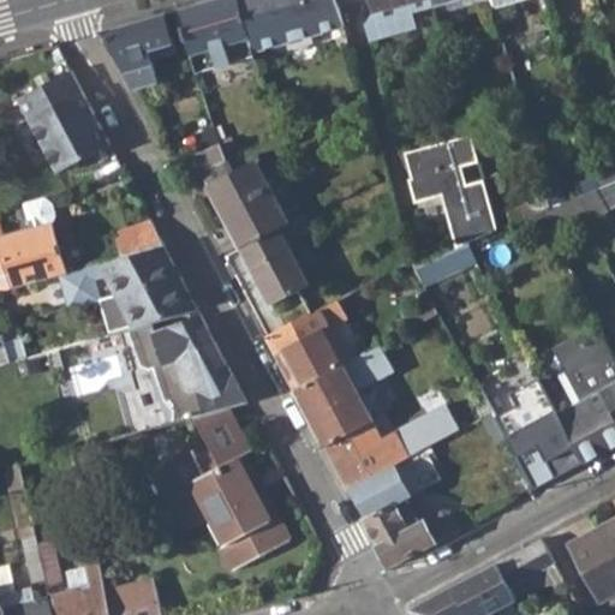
[(218,0),(179,11),(199,75),(260,57),(257,52),(242,0),(218,0)]
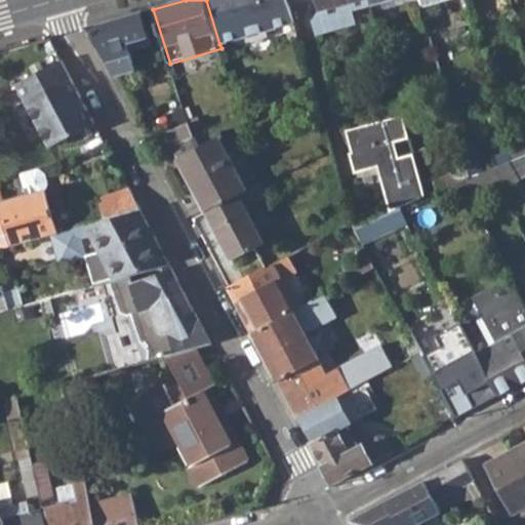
[(206,0),(219,44),(291,24),(296,22),(291,5),(290,0),(206,0)]
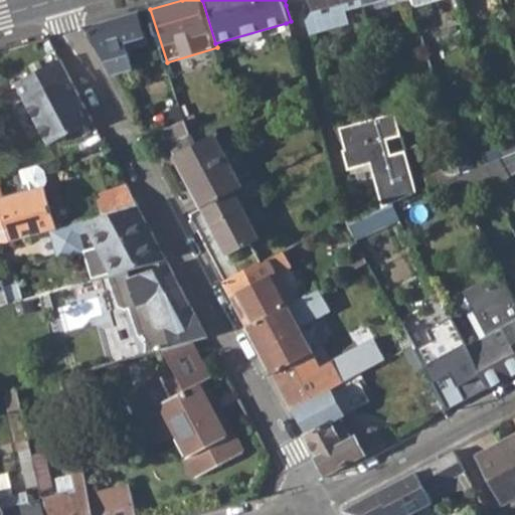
[(366,3),(364,0),(312,0),(315,9),(306,19),(311,35),(351,22),(347,9),(366,3)]
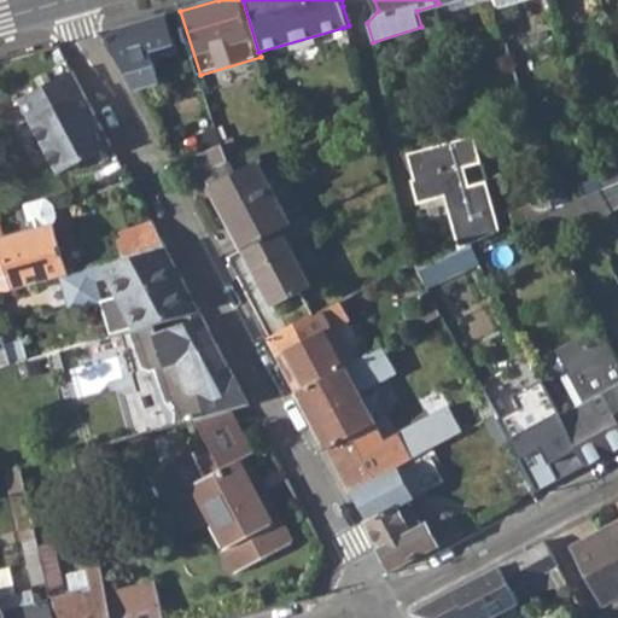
[(108,31),(136,88),(159,82),(153,58),(179,51),(169,15),(108,31)]
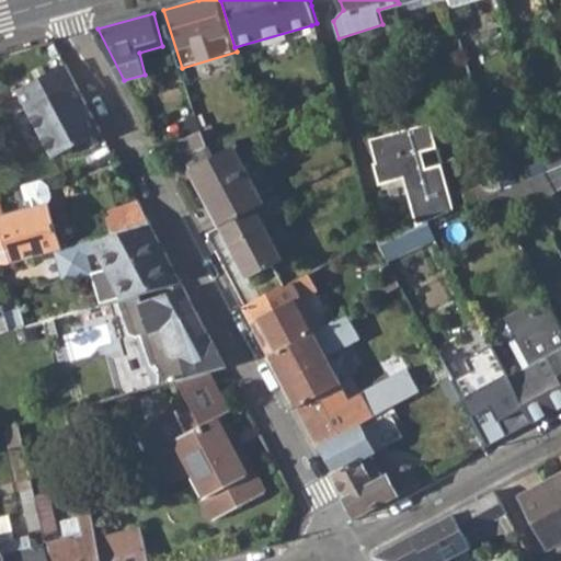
[(23,88),(58,155),(104,132),(68,65),(23,88)]
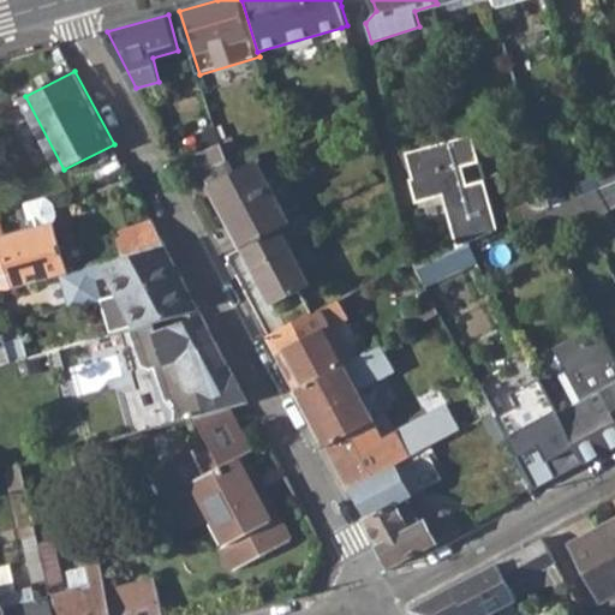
[(399,141),(402,156),(407,154),(440,145),(475,136),(470,121),(399,141)]
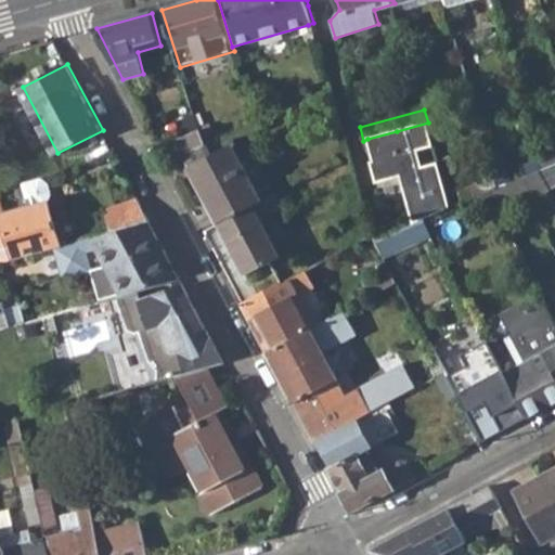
[(176,123),(182,138),(201,131),(195,116),(176,123)]
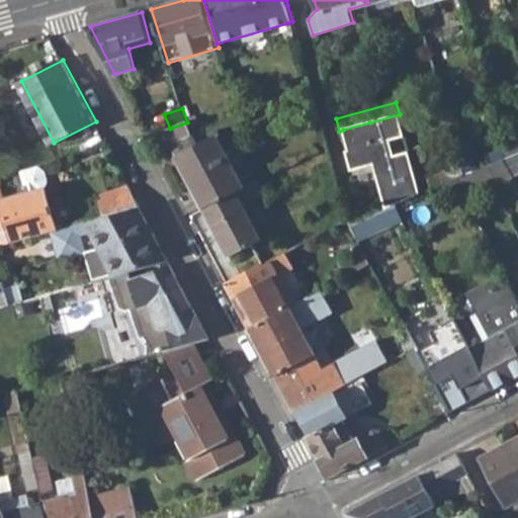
[(400,114),(370,122),(374,139),(355,144),(352,151),(349,152),(347,153),(352,170),(374,164),(386,208),(422,193),(410,153),(396,157),(391,141),(406,137),(400,114)]
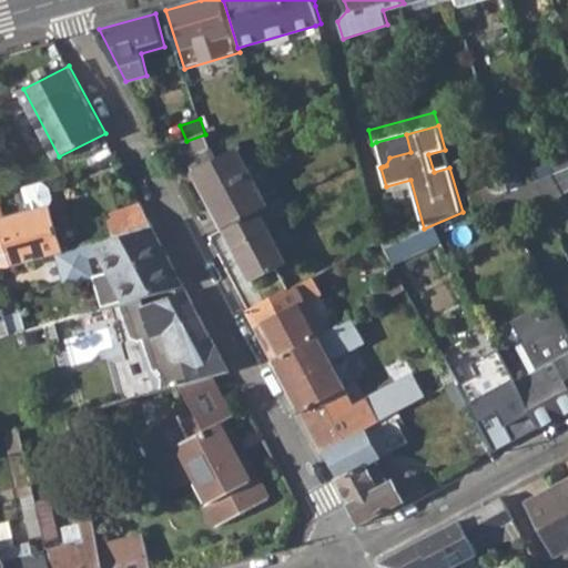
[(180,143),(188,160),(212,150),(205,134),(186,141),(180,143)]
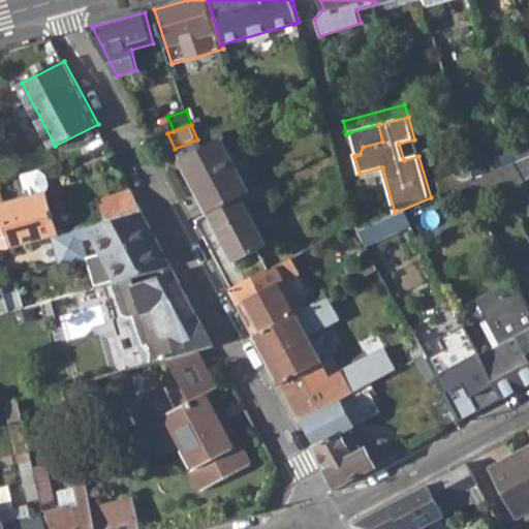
[(378,125),(350,132),(356,155),(360,154),(363,147),(382,142),(378,125)]
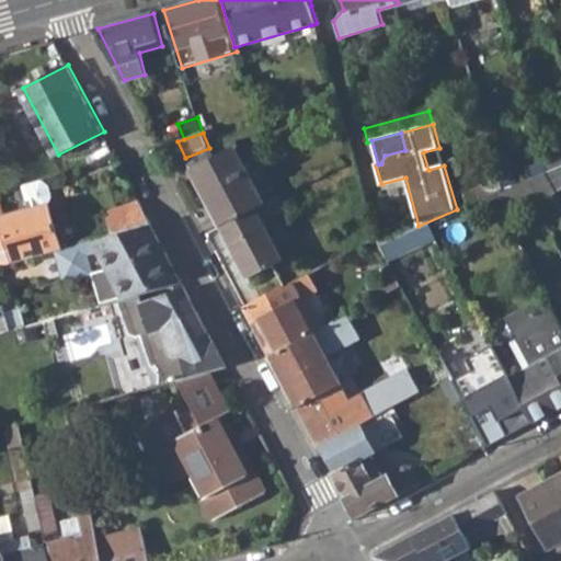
[(185,158),(222,227),(258,210),(229,159),(233,159),(225,142),(209,148),(185,158)]
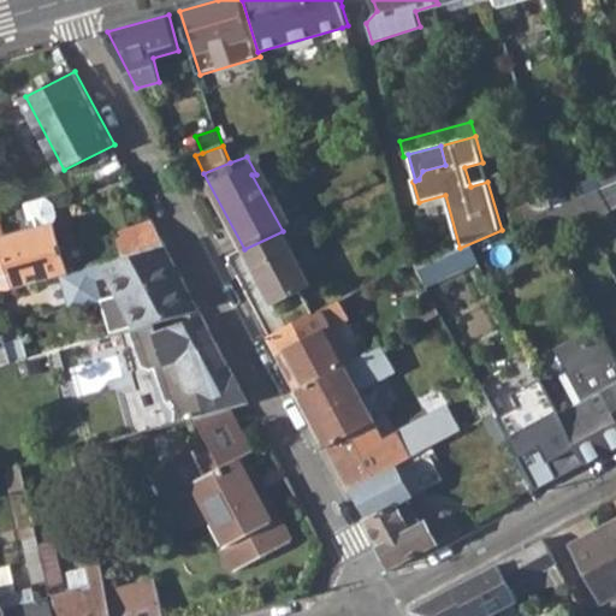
[(615,165),(594,175),(598,189),(615,181),(615,165)]
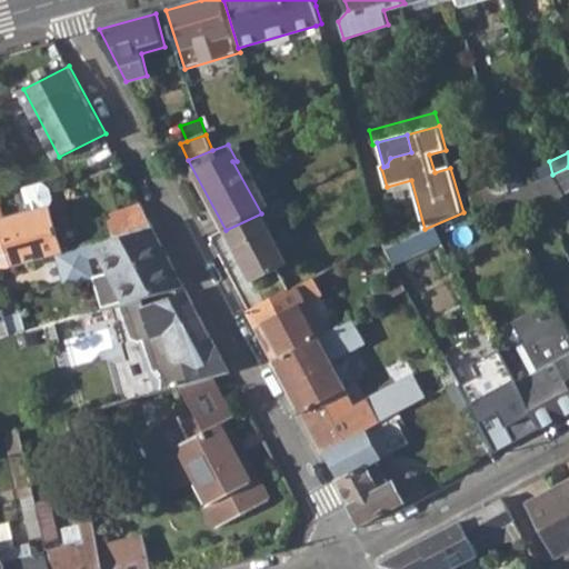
[(532,183),(542,203),(568,189),(568,167),(552,175),(532,183)]
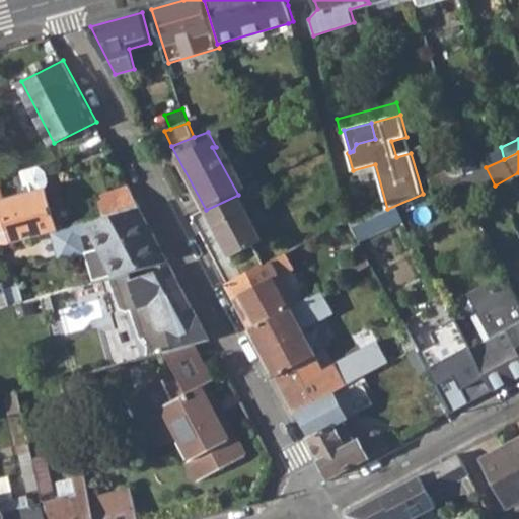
[(0,243),(52,228),(56,227),(44,189),(47,179),(45,171),(38,164),(20,170),(26,194),(5,200),(0,181),(0,243)]
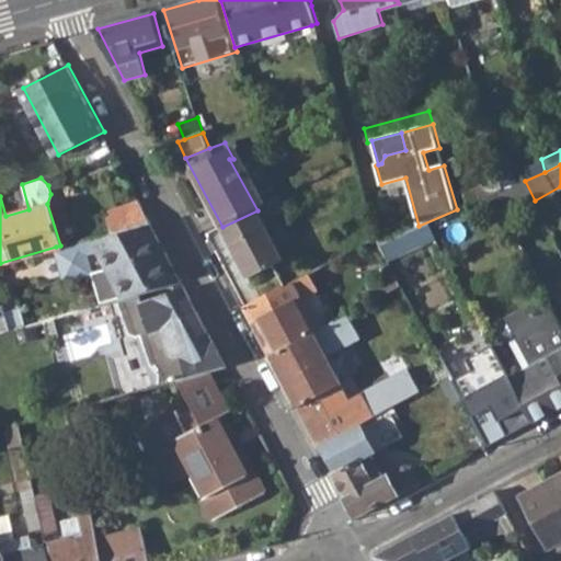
[(103,212),(110,231),(149,219),(140,202),(103,212)]
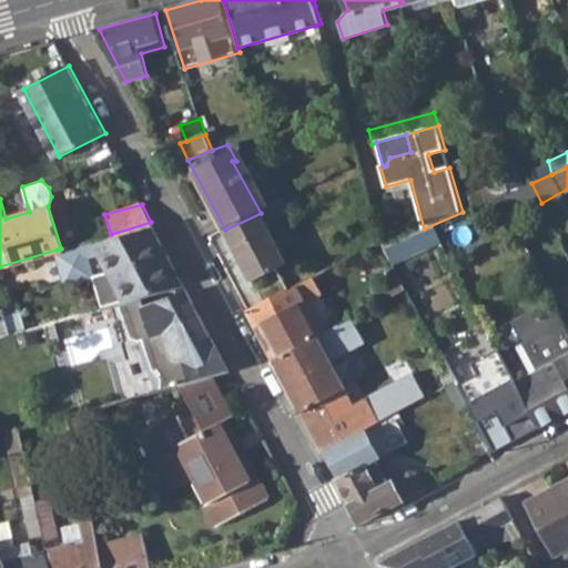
[(225,230),(253,283),(287,265),(261,213),(225,230)]
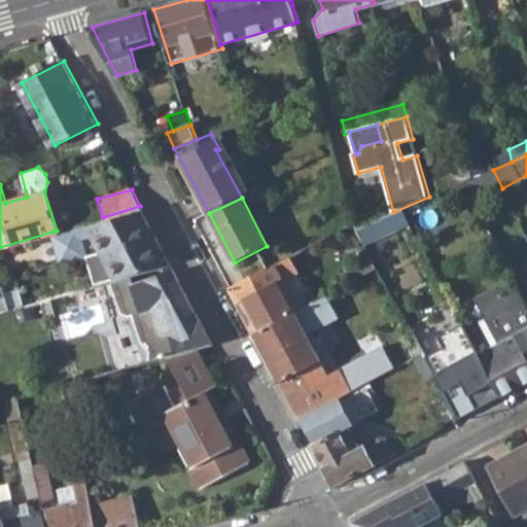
[(53,232),(61,264),(86,256),(81,238),(96,234),(101,252),(156,237),(140,206),(103,217),(57,231),(53,232)]
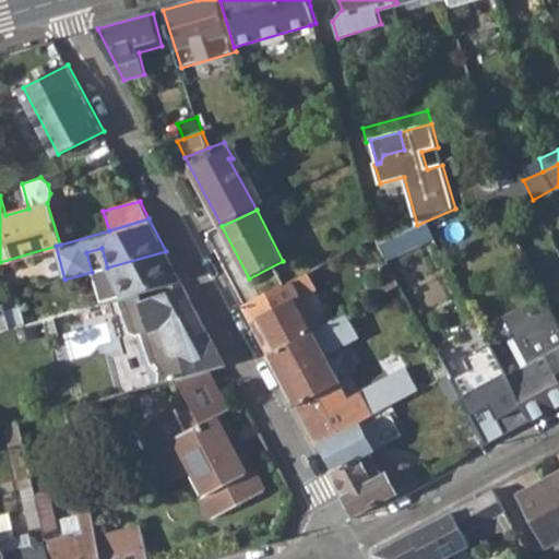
[(431,224),(385,241),(391,256),(437,237),(431,224)]
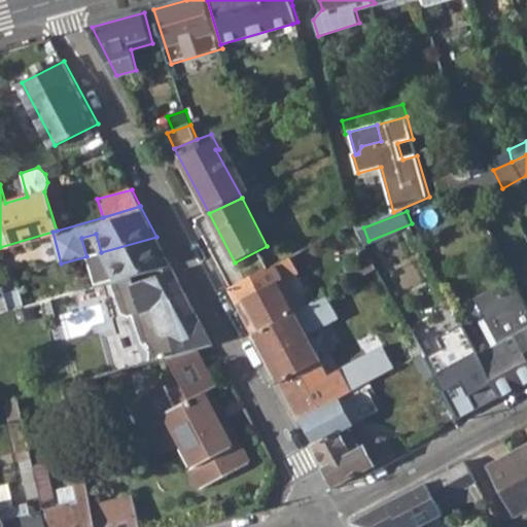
[(86,256),(95,287),(102,285),(125,279),(165,269),(172,267),(167,257),(156,237),(101,252),(86,256)]
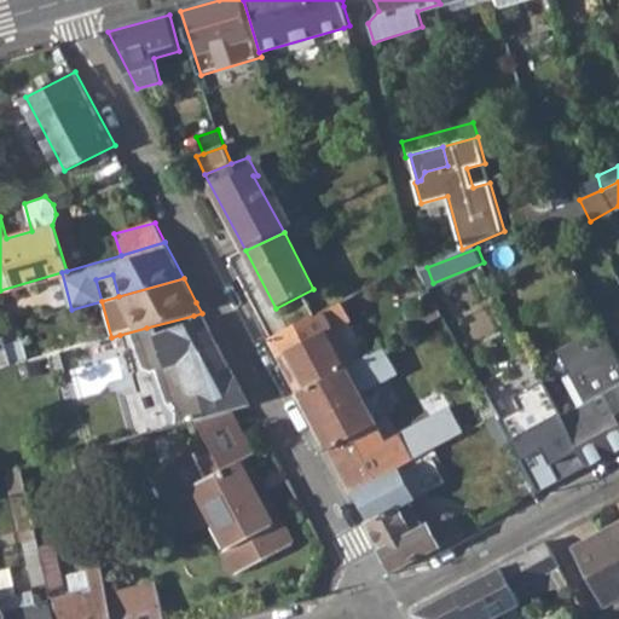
[(405,311),(416,333),(445,317),(434,295),(405,311)]
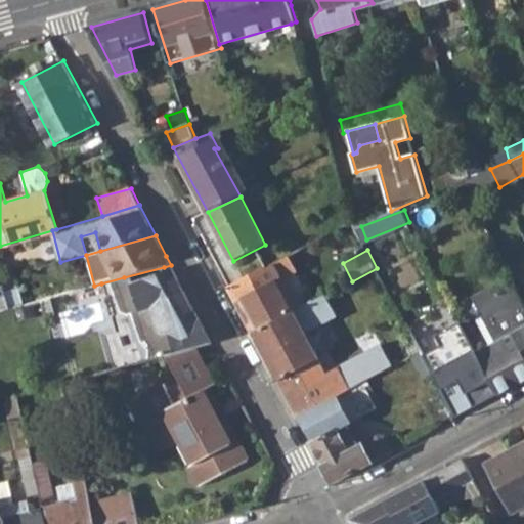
[(253,333),(300,309),(277,263),(228,287),(253,333)]
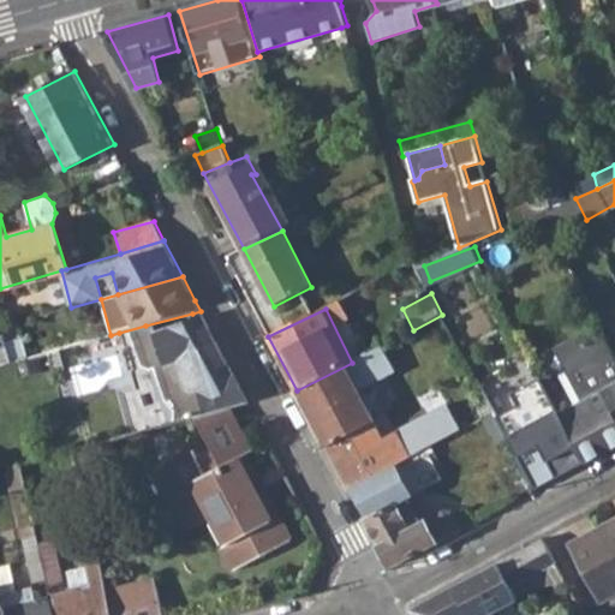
[(204,317),(201,311),(192,314),(195,321),(204,317)]
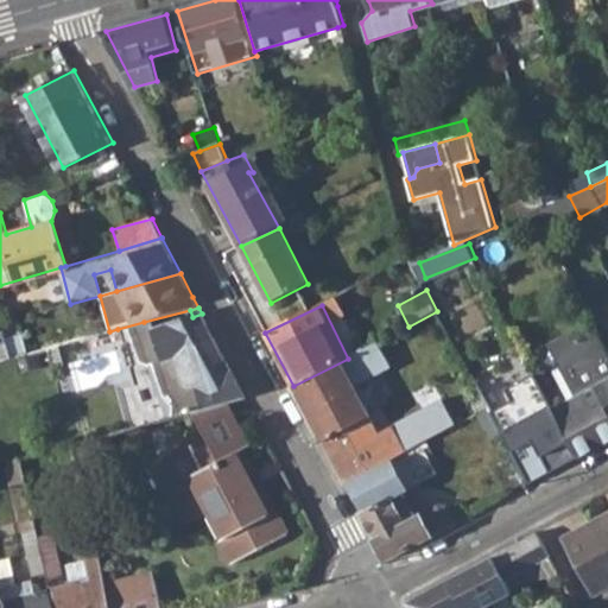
[(147,331),(144,322),(118,329),(132,358),(140,359),(156,388),(159,386),(177,418),(194,415),(229,405),(247,400),(202,314),(192,317),(147,331)]
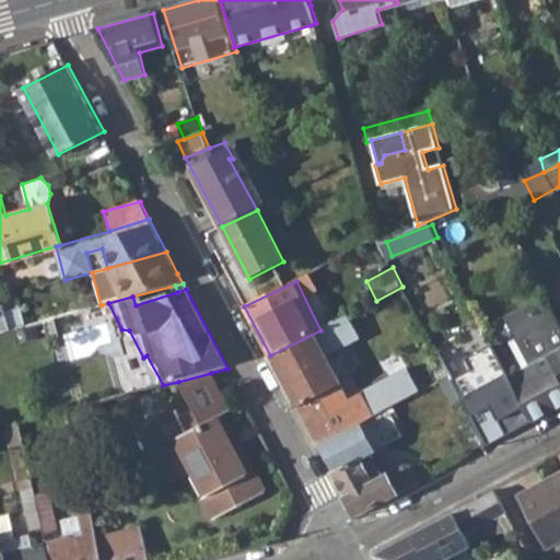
[(511,378),(533,420),(559,405),(559,319),(552,305),(538,313),(535,307),(523,314),(517,330),(521,335),(510,341),(524,369),(510,376),(511,378)]
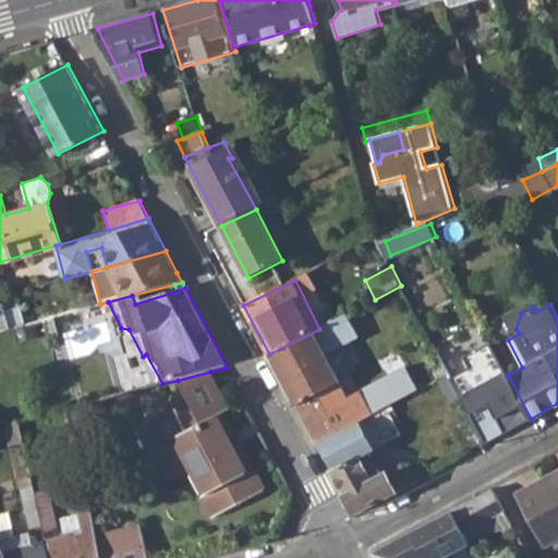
[(269,354),(316,444),(359,422),(395,403),(385,385),(364,397),(361,390),(349,396),(327,354),(361,336),(348,314),(319,329),(269,354)]
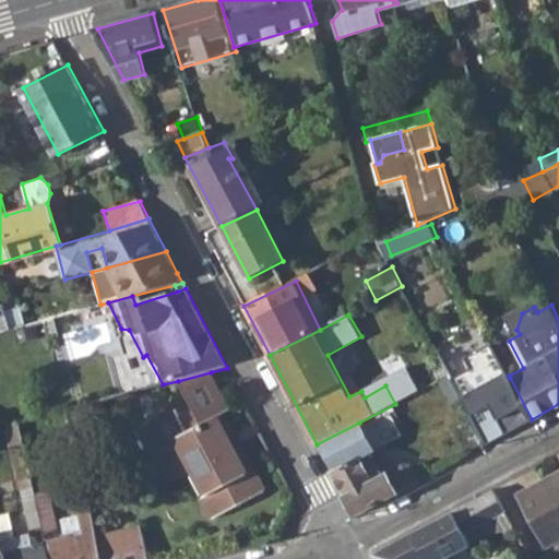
[(437,370),(441,379),(449,376),(444,367),(437,370)]
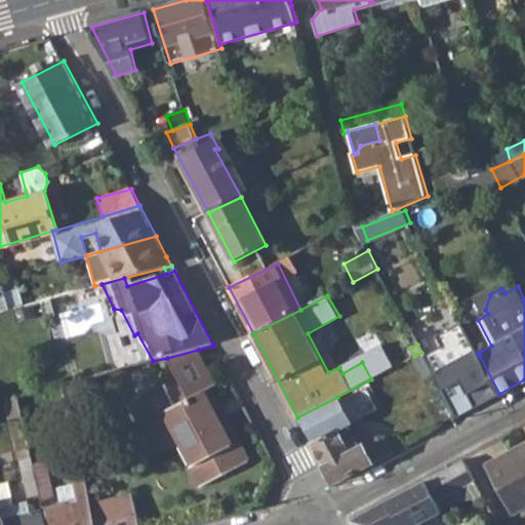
[(134,420),(148,445),(186,426),(191,435),(180,440),(195,465),(189,467),(200,487),(249,460),(227,417),(218,421),(203,393),(210,389),(216,386),(209,372),(198,350),(167,358),(182,382),(168,391),(164,384),(126,404),(131,413),(128,414),(131,421),(134,420)]
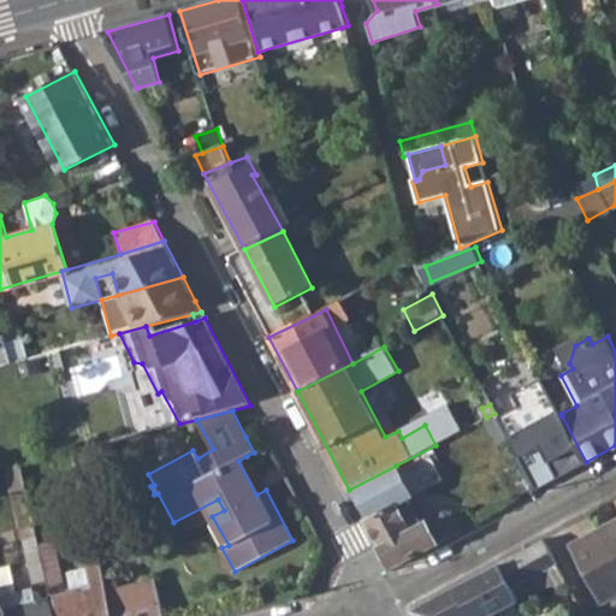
[(586,462),(562,416),(519,439),(539,480),(557,471),(561,475),(586,462)]
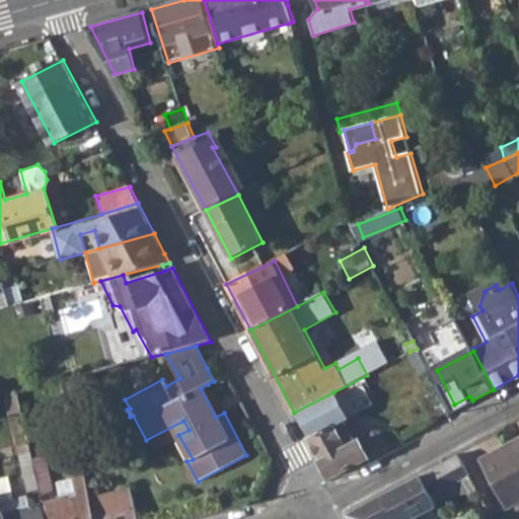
[(224,413),(208,384),(201,388),(216,417),(224,413)]
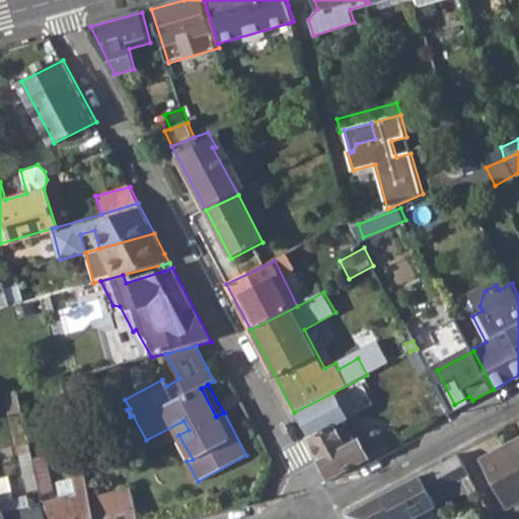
[(349,419),(334,392),(294,413),(328,477),(388,445),(382,432),(371,430),(358,437),(359,439),(356,441),(350,431),(344,430),(339,433),(334,426),(349,419)]
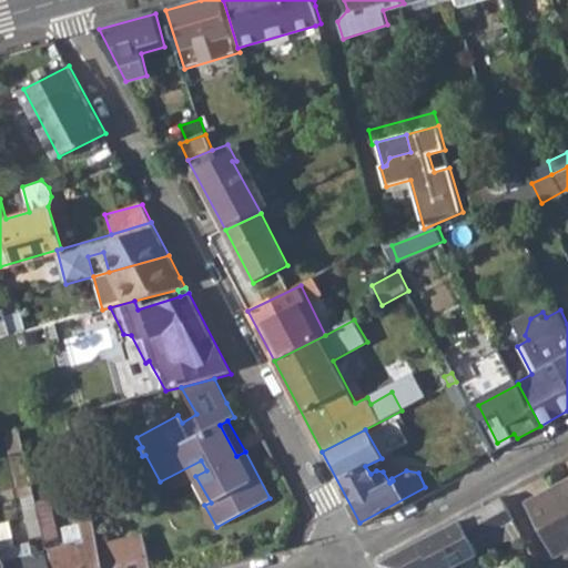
[(165,493),(195,476),(206,470),(201,460),(160,482),(165,493)]
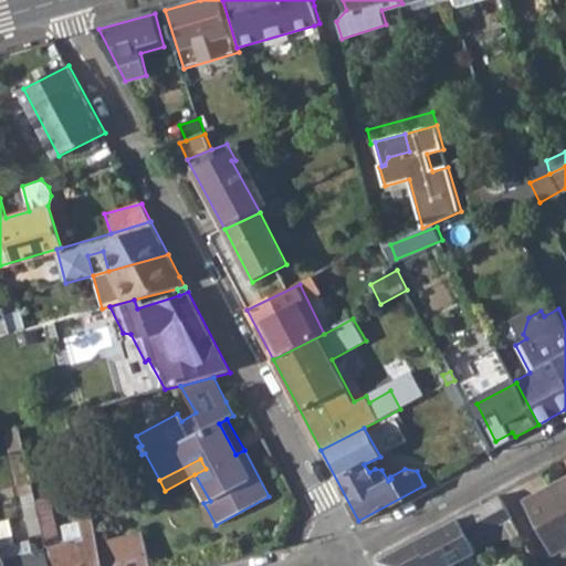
[(565,479),(526,501),(554,553),(565,546),(565,479)]
